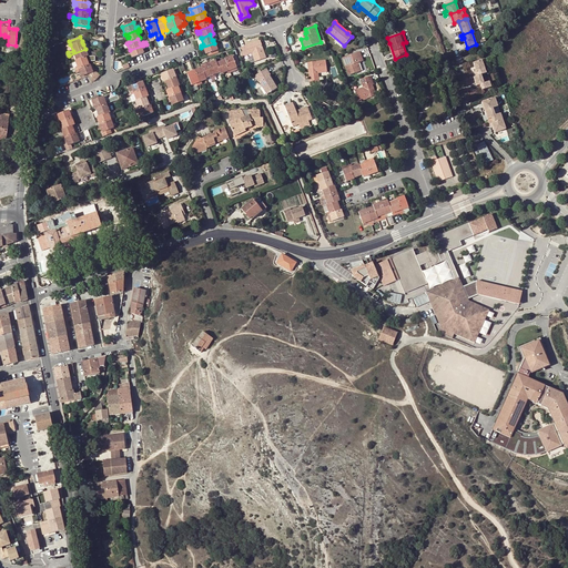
[(246,48),(245,46),(242,47),(244,56),(252,53),(255,61),(265,58),(260,42),(246,48)]
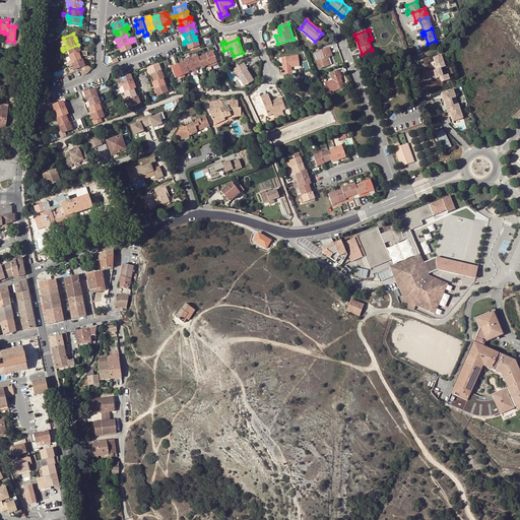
[(199,46),(197,40),(196,40),(184,44),(185,46),(187,45),(189,50),(199,46)]
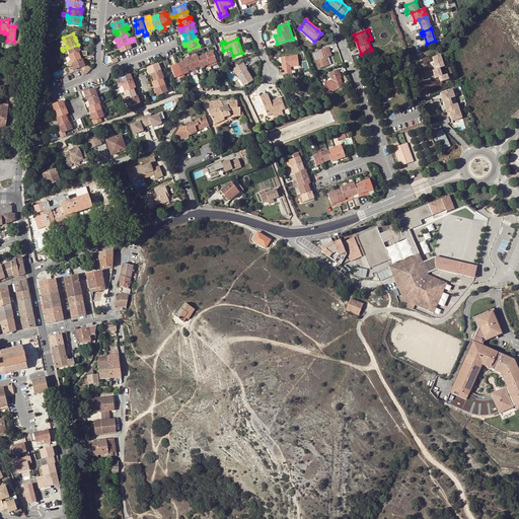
[(131,42),(119,46),(121,53),(132,49),(130,45),(132,44),(131,42)]
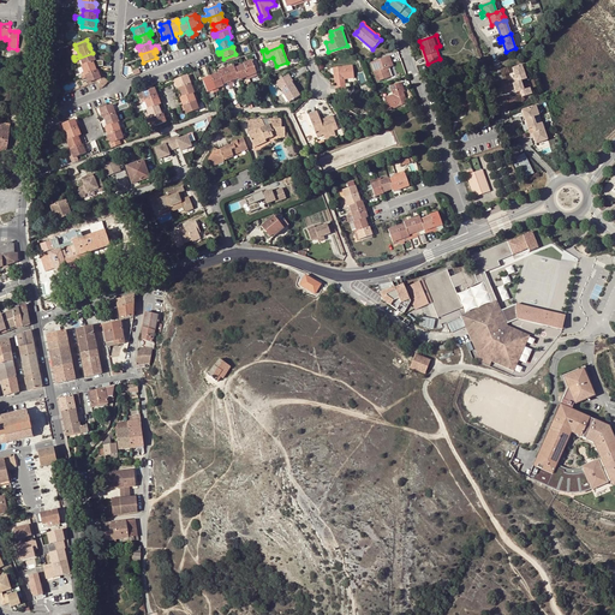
[(93,61),(96,60),(93,53),(75,60),(76,63),(81,60),(83,66),(91,63),(93,61)]
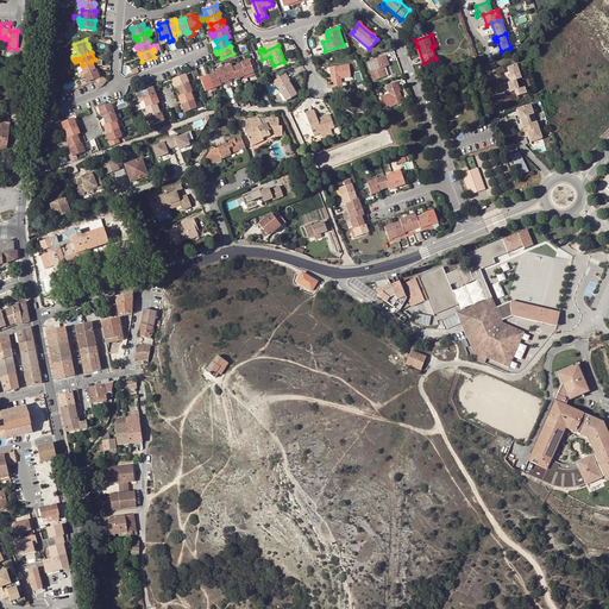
[(383,73),(385,71),(384,67),(389,66),(385,56),(368,62),(374,81),(385,76),(383,73)]
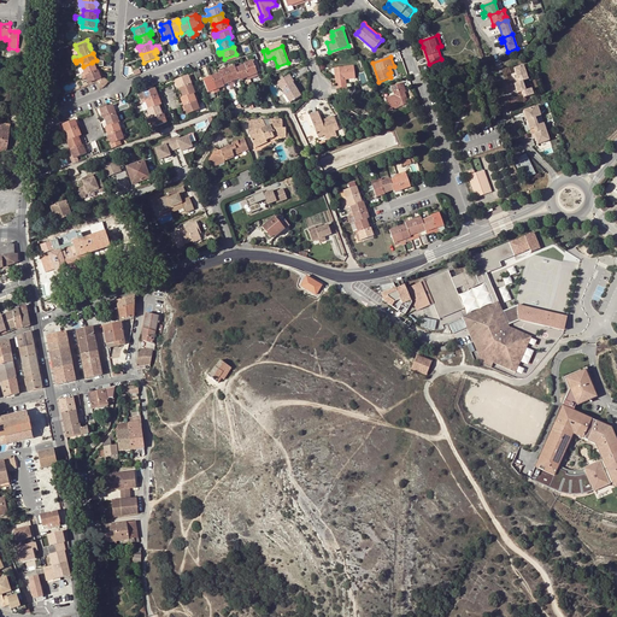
[(252,60),(244,64),(245,65),(250,78),(253,77),(252,76),(257,74),(252,60)]
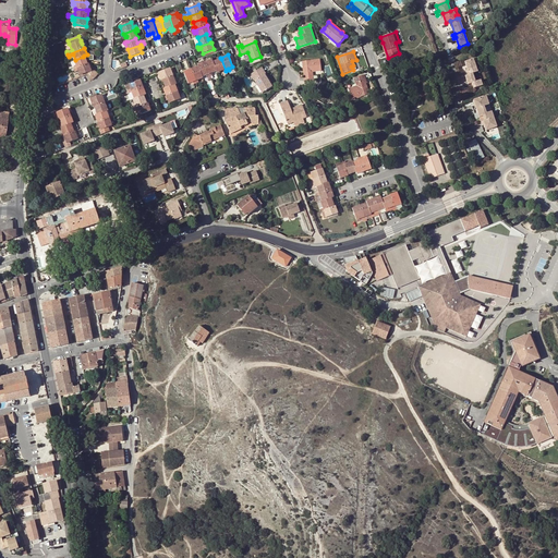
[(83,57),(75,60),(74,60),(76,65),(73,67),(74,69),(87,64),(86,60),(84,61),(83,57)]
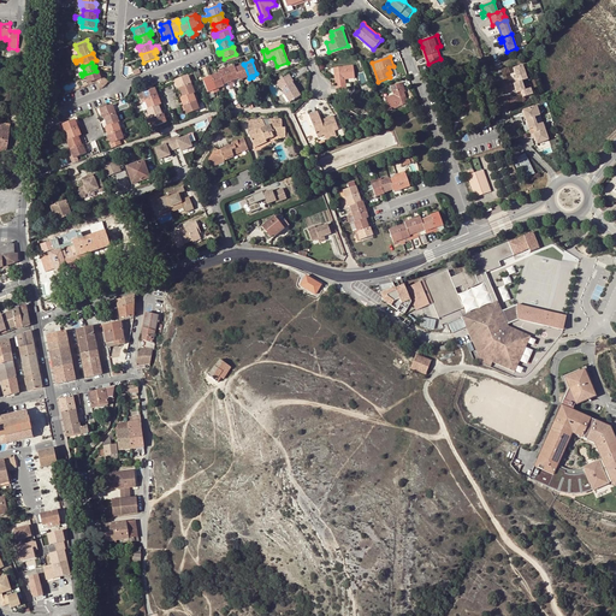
[(235,70),(238,80),(240,81),(246,77),(247,80),(249,78),(244,65),(240,66),(241,69),(235,70)]
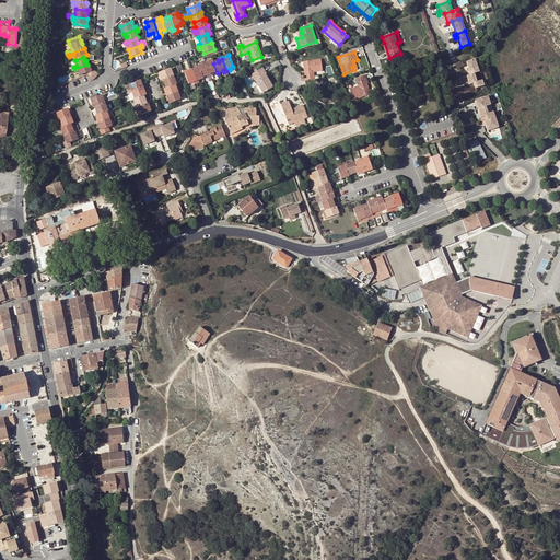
[(306,72),(305,73),(306,81),(315,80),(314,76),(314,71),(323,70),(321,59),(305,61),(306,72)]
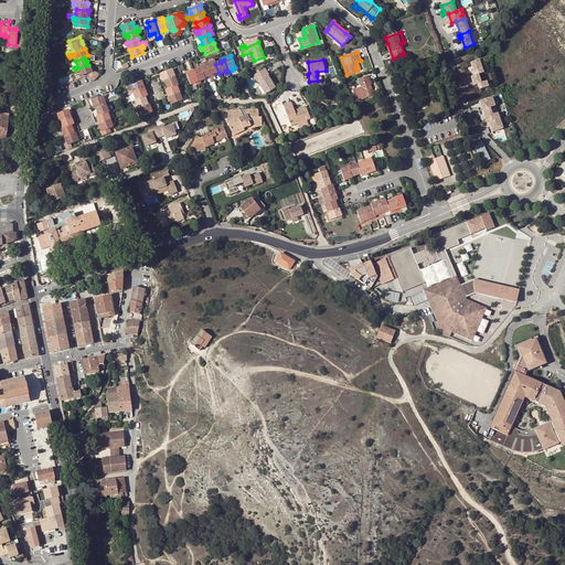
[(208,63),(213,77),(215,76),(214,74),(219,73),(215,64),(215,63),(214,61),(208,63)]
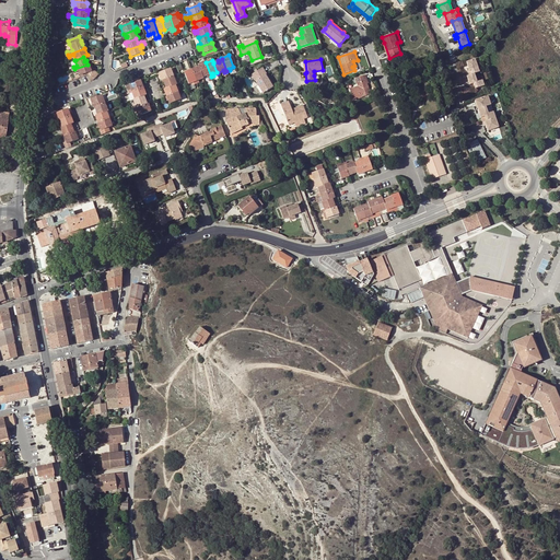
[(479,72),(475,60),(466,62),(469,71),(468,71),(469,76),(474,74),(479,72)]
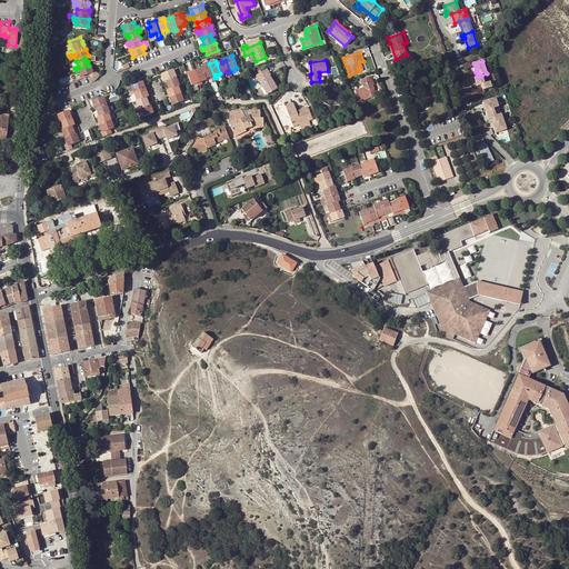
[(201,67),(201,68),(206,79),(211,77),(212,79),(215,78),(209,63),(201,67)]
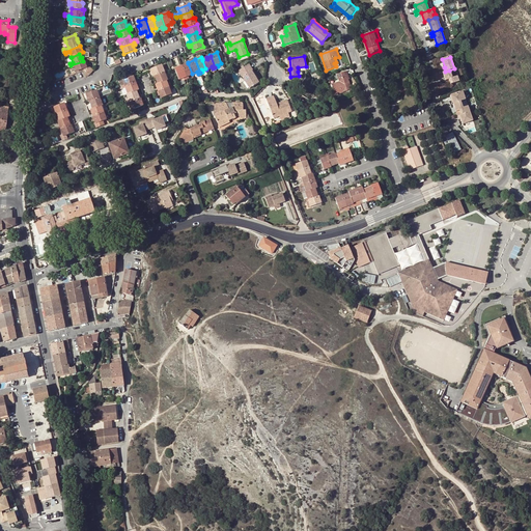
[(76,73),(76,72),(87,67),(84,60),(83,61),(71,65),(72,68),(74,67),(76,73)]
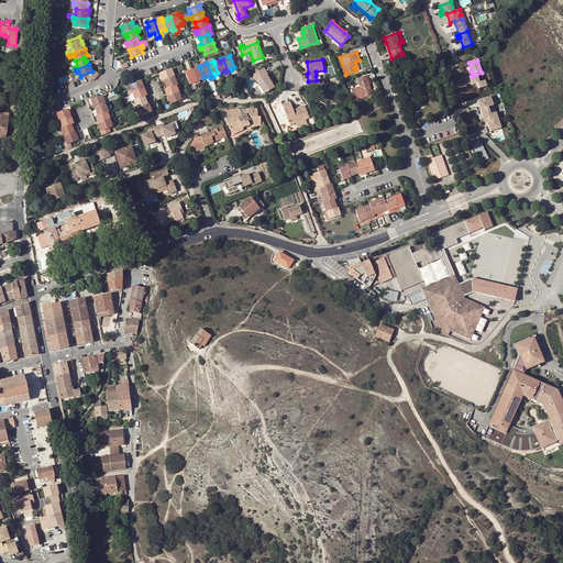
[(199,67),(192,69),(198,84),(200,83),(199,80),(205,78),(203,78),(199,67)]
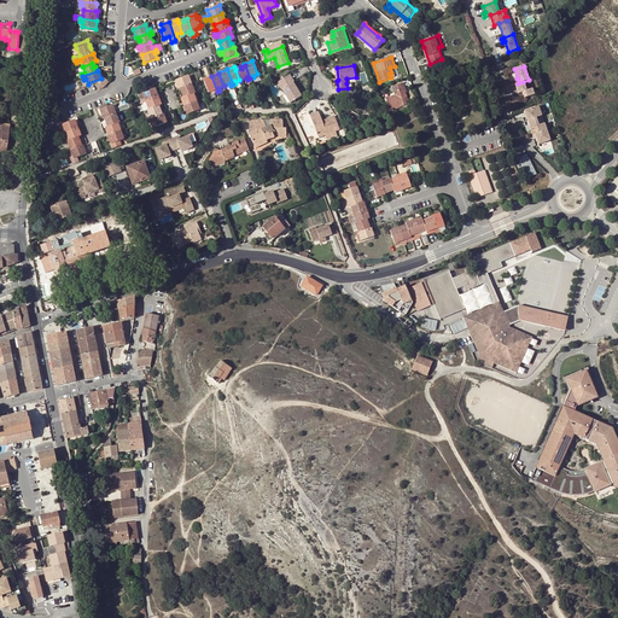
[(291,74),(289,76),(298,92),(301,91),(291,74)]
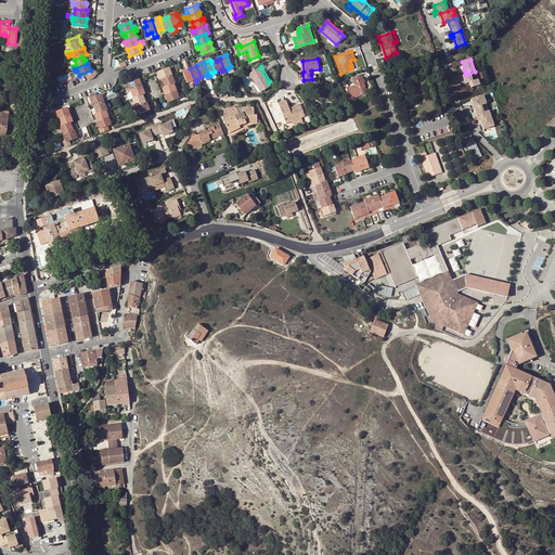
[(162,79),(175,75),(173,73),(171,73),(169,68),(157,73),(160,80),(162,79)]
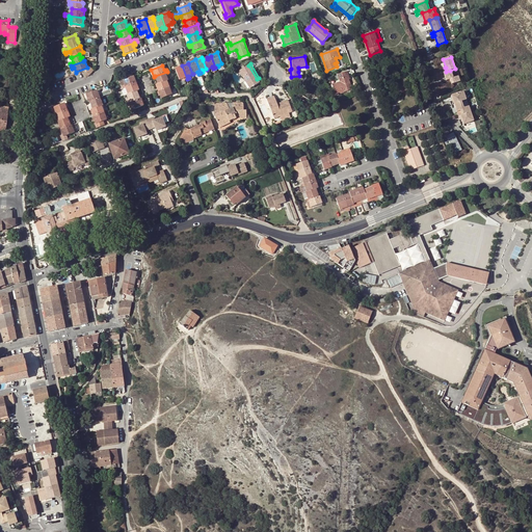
[(187,79),(182,65),(175,69),(180,80),(181,79),(184,78),(184,80),(187,79)]
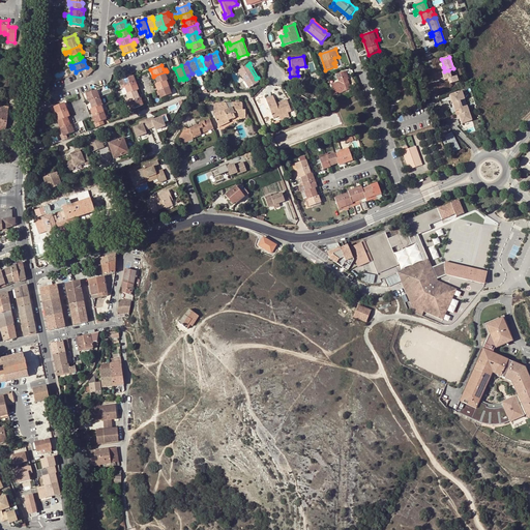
[(256,79),(247,65),(238,70),(249,88),(258,83),(256,79)]
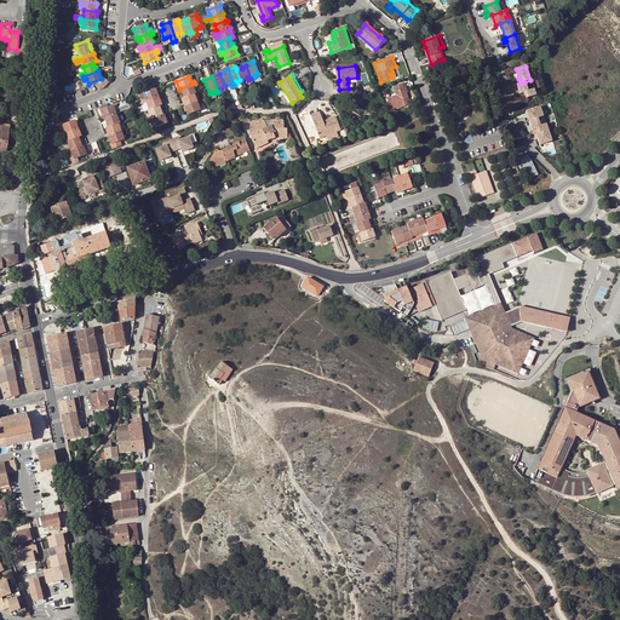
[(517,85),(521,95),(524,92),(527,98),(537,96),(534,90),(528,91),(524,82),(520,84),(517,85)]
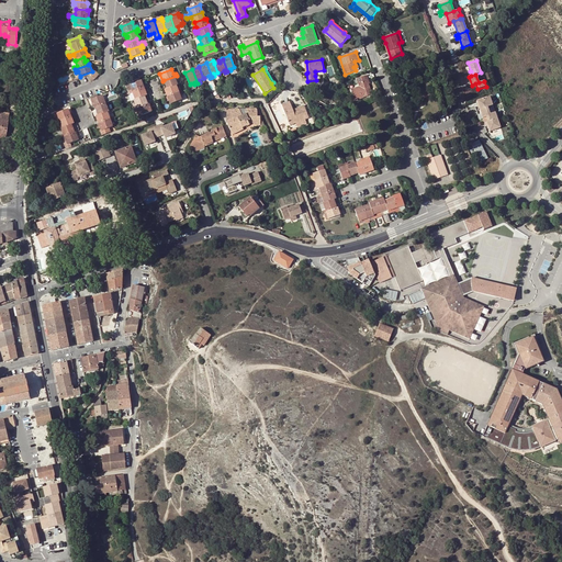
[(176,86),(178,85),(175,79),(177,78),(177,76),(164,80),(166,85),(166,83),(168,88),(176,86)]
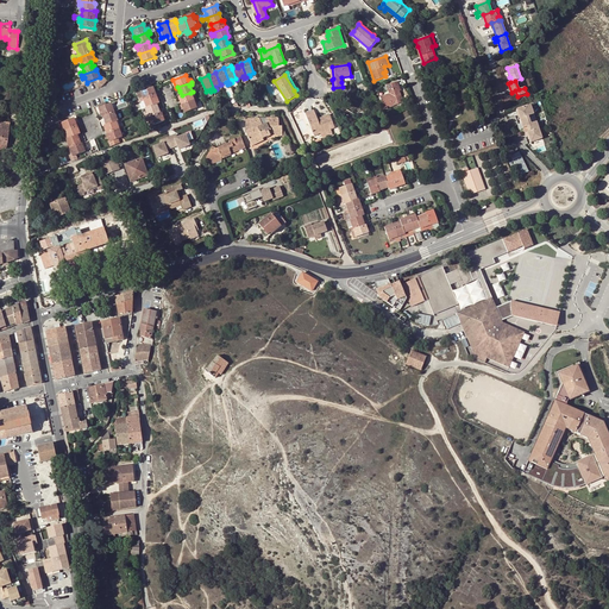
[(397,86),(396,82),(387,86),(388,87),(389,89),(390,94),(381,96),(385,108),(401,102),(397,92),(400,92),(401,90),(399,86),(397,86)]
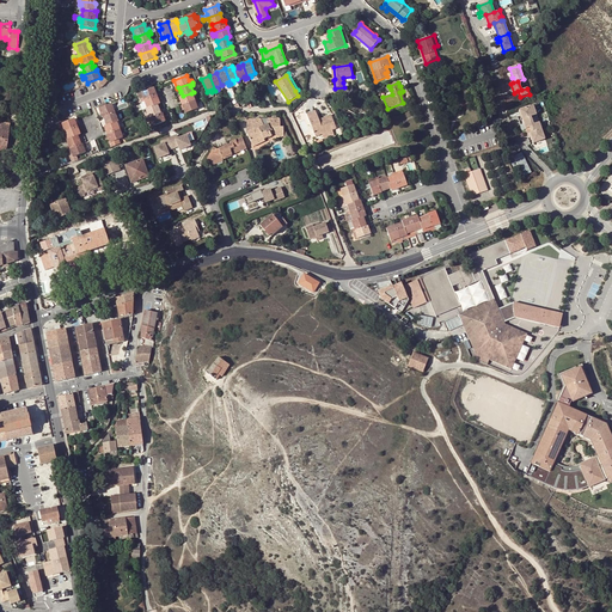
[(141,98),(142,102),(157,96),(154,89),(141,93),(144,98),(141,98)]
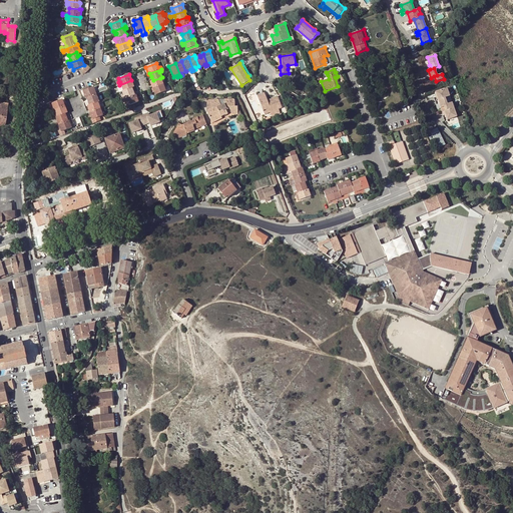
[(388,92),(396,88),(390,76),(382,80),(388,92)]
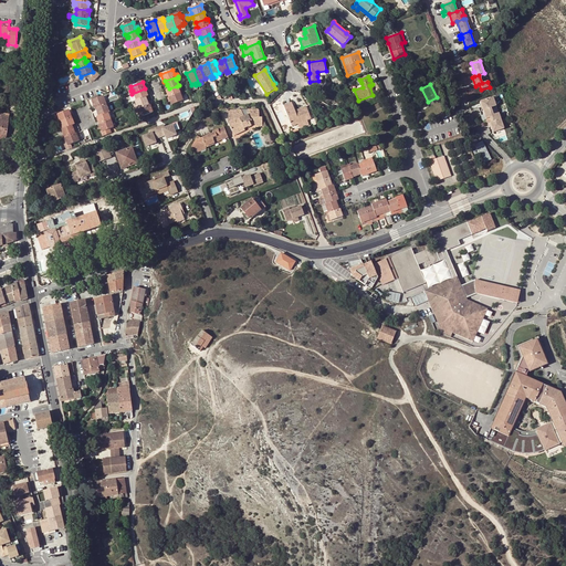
[(169,88),(168,90),(166,91),(169,97),(182,93),(181,91),(179,91),(177,86),(169,88)]
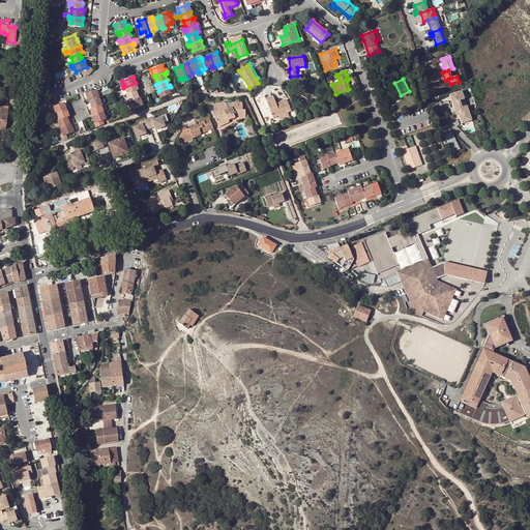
[(137,90),(139,90),(138,87),(136,83),(123,88),(124,90),(126,89),(127,94),(135,91),(137,90)]
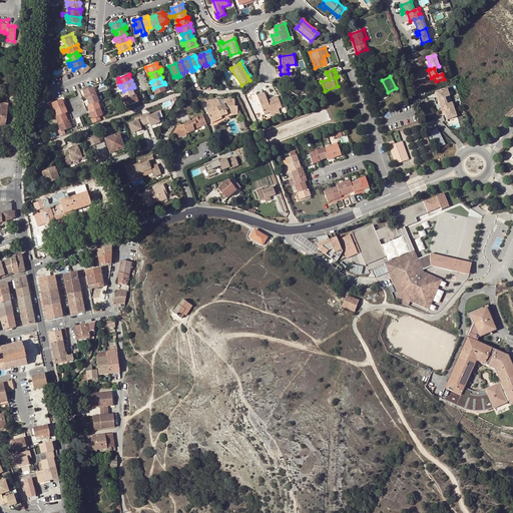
[(287,98),(294,102),(296,99),(298,95),(305,99),(310,91),(296,83),(287,98)]
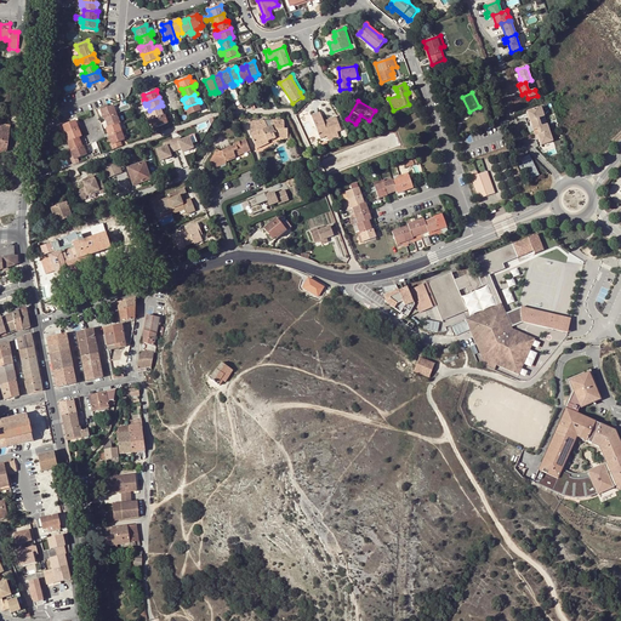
[(200,102),(186,107),(187,112),(188,115),(201,110),(199,106),(201,104),(200,102)]
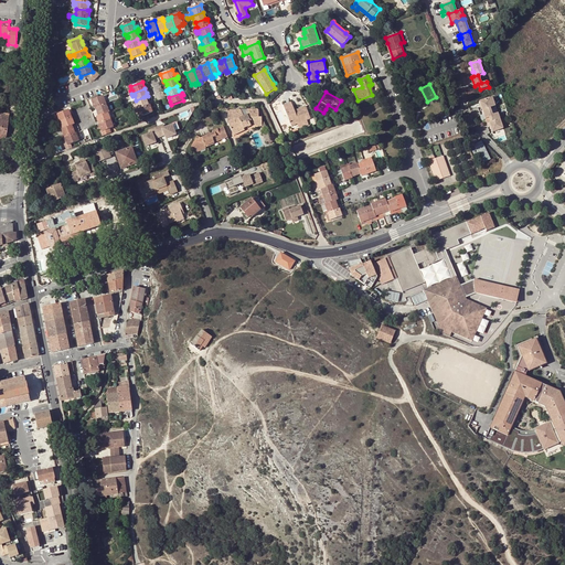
[(95,108),(96,108),(108,103),(107,100),(105,102),(103,96),(92,100),(95,108)]
